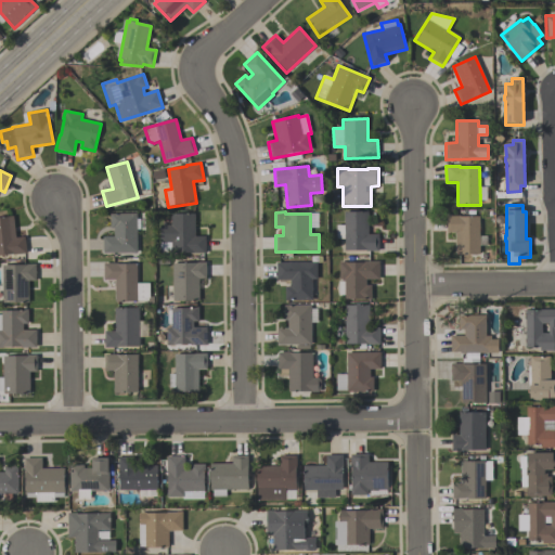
[(369,213),(369,234),(379,234),(379,252),(344,252),(344,240),(336,240),(336,226),(344,226),(344,211),(369,213)]
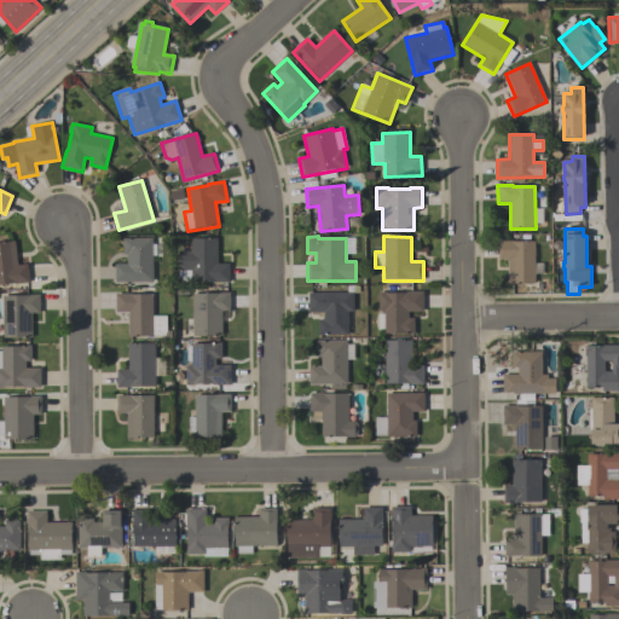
[(152,239),(152,283),(115,283),(115,265),(127,265),(127,255),(123,255),(122,239),(152,239)]
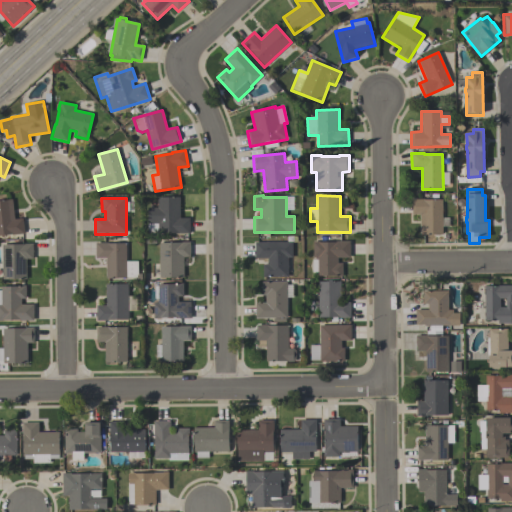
[(190,234),(148,234),(148,208),(157,208),(157,198),(180,198),(180,219),(190,219),(190,234)]
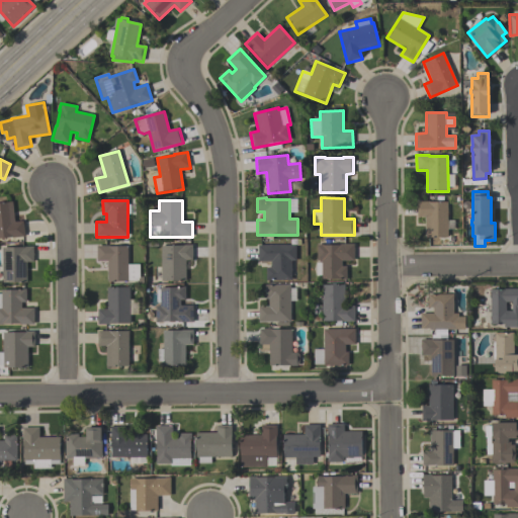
[(447,238),(426,238),(426,218),(418,218),(417,201),(429,201),(429,202),(447,202),(447,238)]
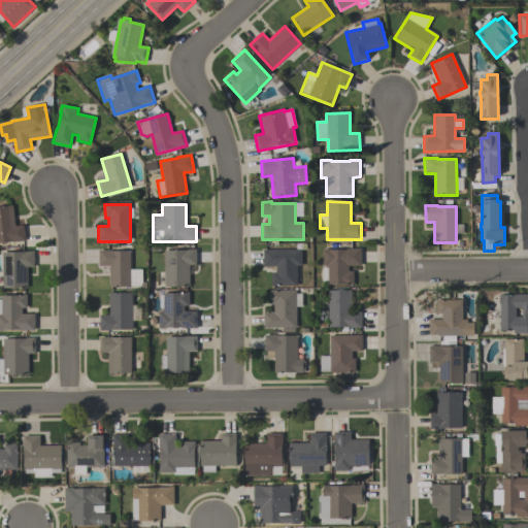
[(0,207),(12,206),(14,227),(23,226),(25,241),(0,243),(0,207)]
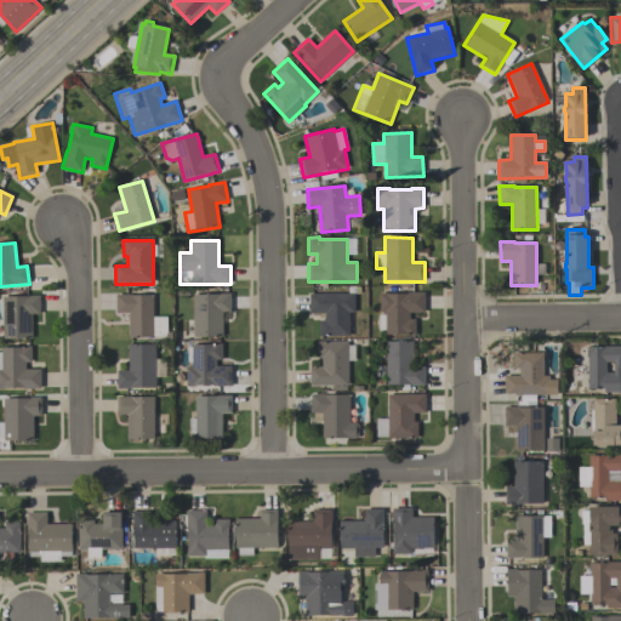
[(222,337),(193,337),(193,295),(221,295),(221,294),(231,294),(231,312),(222,312),(222,337)]
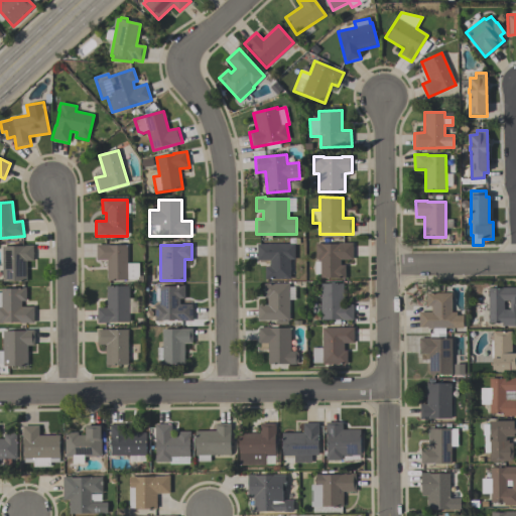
[(257,261),(257,245),(294,244),(294,260),(290,260),(290,280),(265,280),(265,267),(270,267),(270,261),(257,261)]
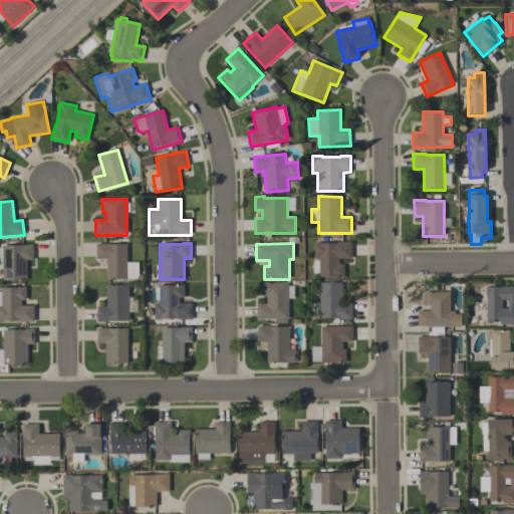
[(314,243),(320,243),(320,244),(337,244),(337,243),(351,243),(351,259),(339,259),(339,265),(344,265),(344,278),(336,278),(336,277),(319,277),(319,259),(314,259),(314,243)]
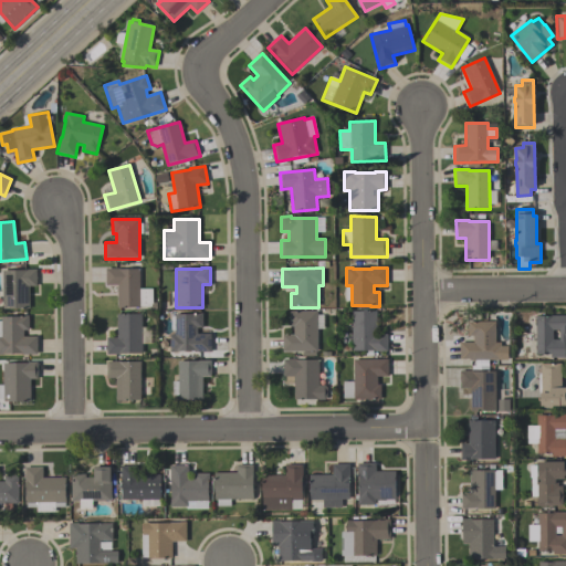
[(2,310),(2,271),(27,271),(27,270),(35,270),(35,287),(29,287),(29,310),(2,310)]
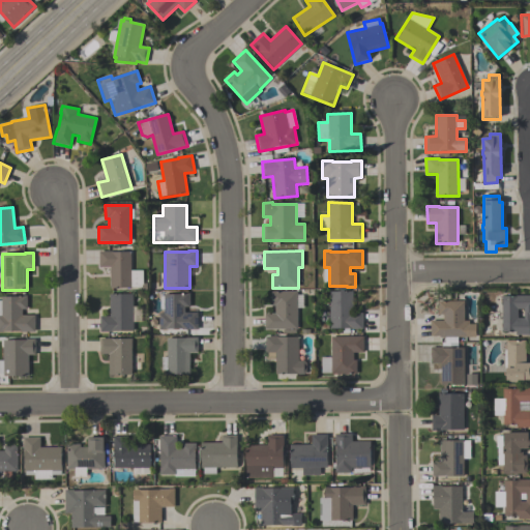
[(130,253),(130,271),(142,271),(142,288),(110,288),(110,268),(98,268),(98,253),(130,253)]
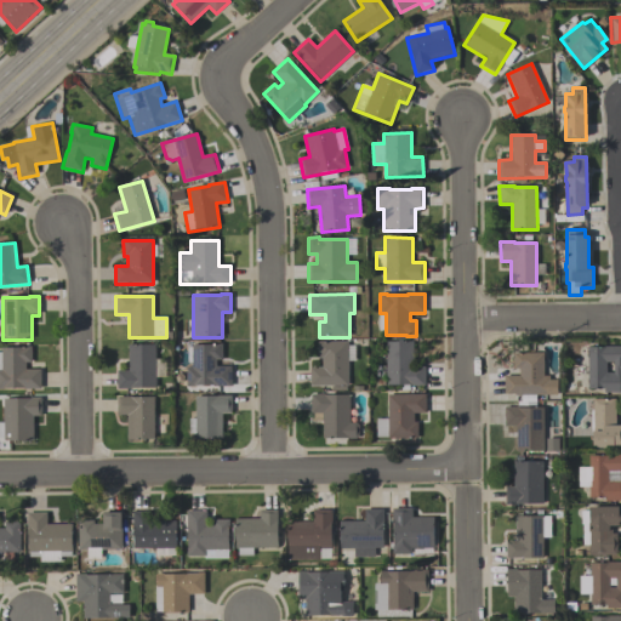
[(322,368),(322,359),(318,359),(318,342),(347,341),(348,385),(311,385),(311,368),(322,368)]
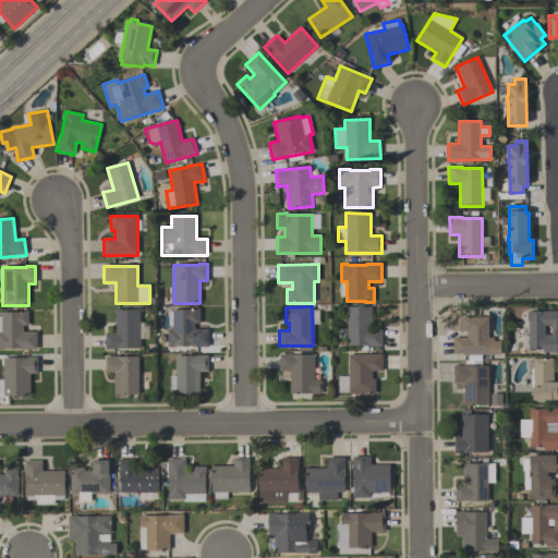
[(347,344),(347,307),(371,307),(371,329),(381,329),(381,346),(370,346),(370,344),(347,344)]
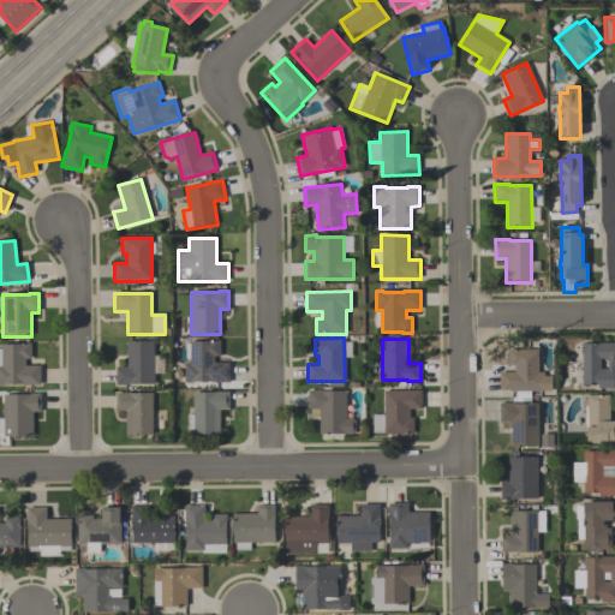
[(184,382),(184,364),(190,364),(190,341),(221,341),(221,357),(215,357),(215,363),(230,363),(230,382),(213,382),(213,381),(192,381),(192,382),(184,382)]
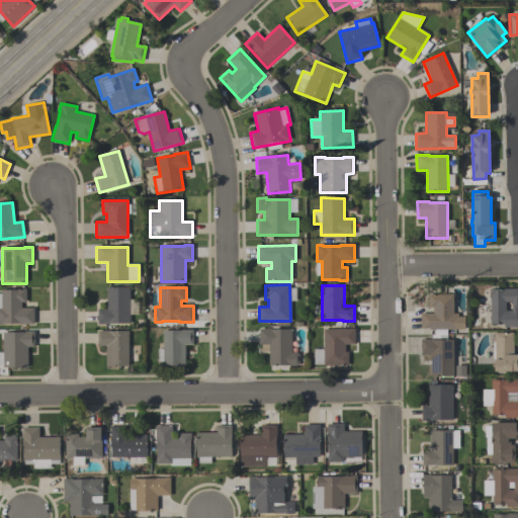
[(130,323),(108,323),(108,324),(97,324),(97,310),(107,310),(107,288),(130,288),(130,323)]
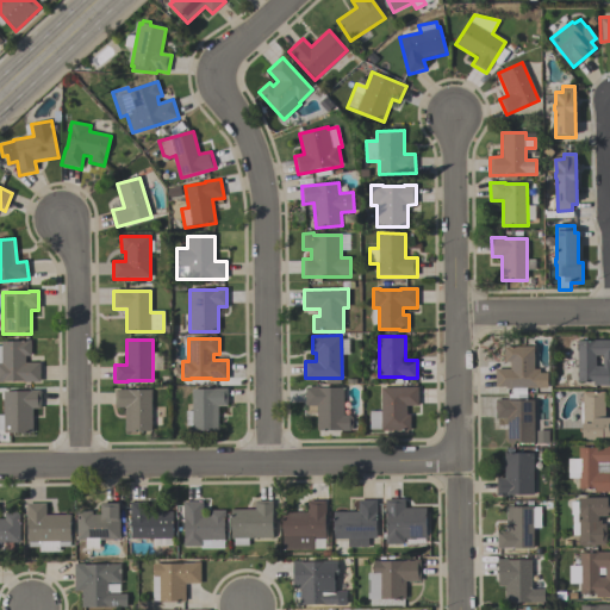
[(578,342),(609,341),(609,385),(593,385),(593,381),(578,381),(578,342)]
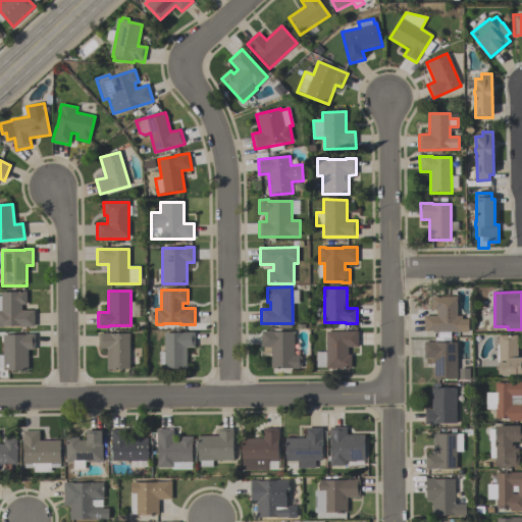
[(0,297),(1,297),(1,293),(27,293),(27,305),(21,305),(21,311),(34,311),(34,326),(0,326),(0,297)]
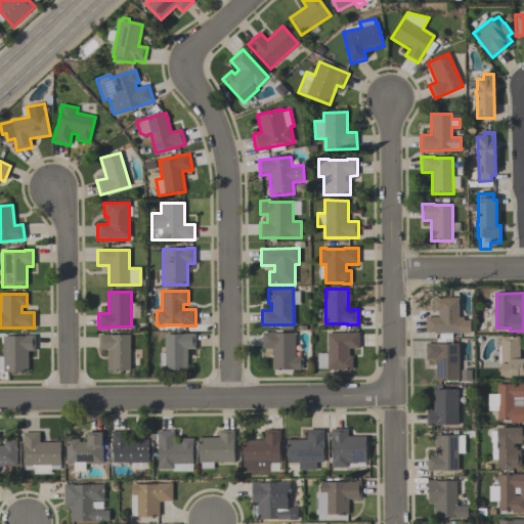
[(425,333),(425,317),(439,317),(439,311),(433,311),(433,298),(459,298),(459,318),(464,318),(464,319),(470,319),(470,333),(425,333)]
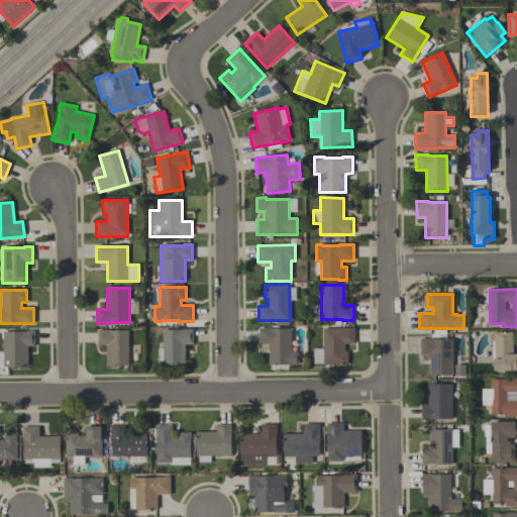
[(296,365),(269,365),(268,343),(259,343),(259,327),(290,327),(291,351),(296,351),(298,353),(298,363),(296,365)]
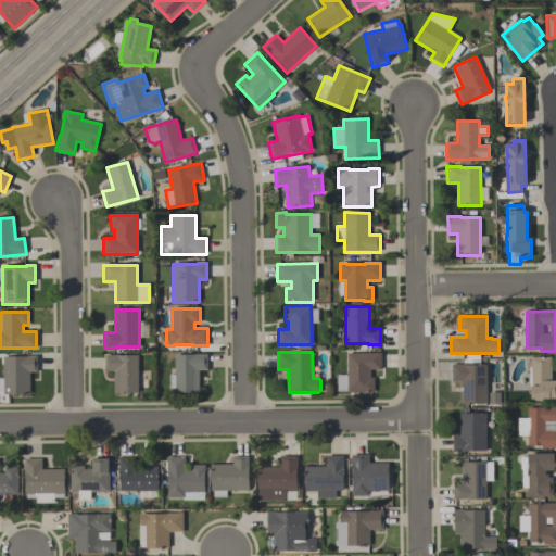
[(174,353),(206,353),(206,369),(198,369),(198,392),(174,392),(174,388),(168,388),(168,374),(174,374),(174,353)]
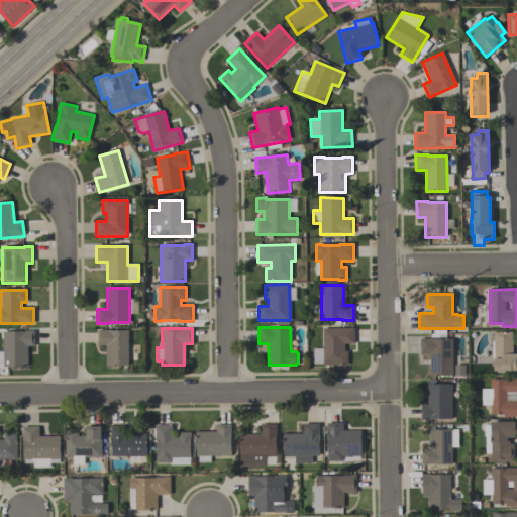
[(322,328),(353,328),(353,343),(344,343),(344,351),(347,351),(347,365),(322,365),(322,364),(313,364),(313,348),(322,347),(322,328)]
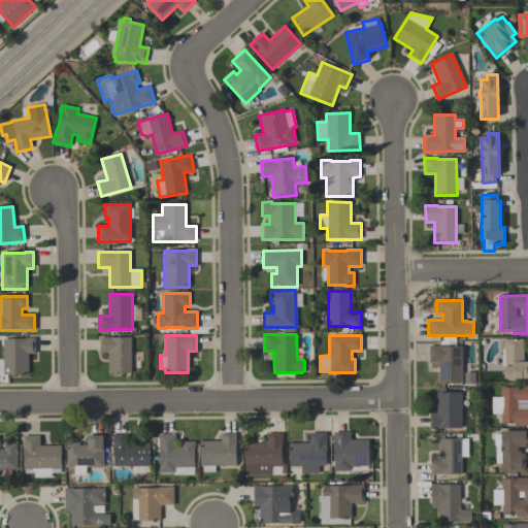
[(0,373),(0,358),(2,358),(2,337),(25,337),(25,336),(34,336),(34,353),(27,353),(27,373),(0,373)]
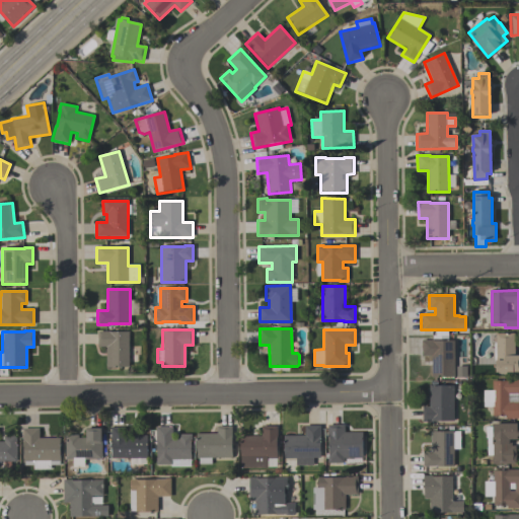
[(105,367),(105,346),(97,346),(97,330),(128,330),(128,367),(105,367)]
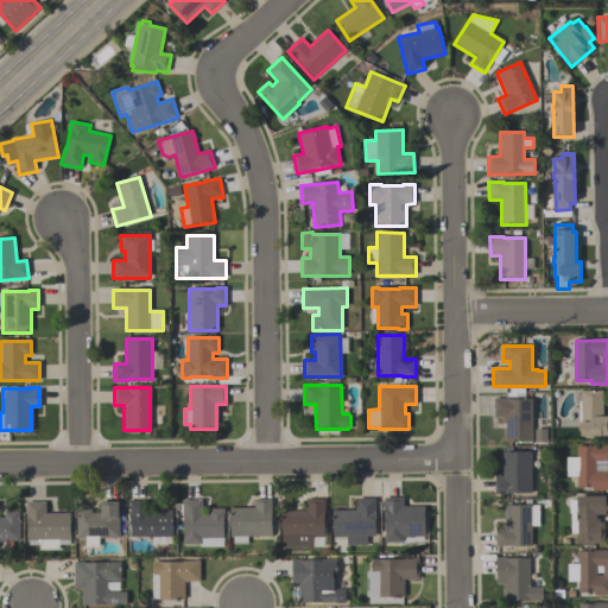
[(580,390),(602,390),(602,415),(607,415),(607,435),(580,435),(580,423),(578,423),(578,400),(580,400),(580,390)]
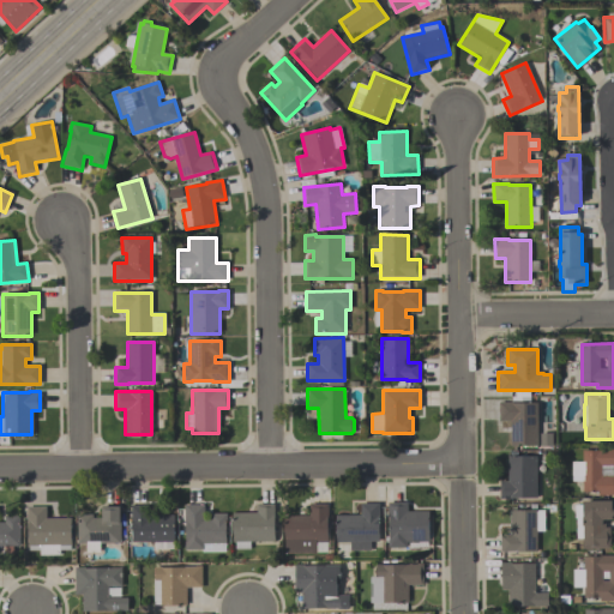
[(511,445),(510,421),(499,421),(498,402),(536,401),(536,445),(511,445)]
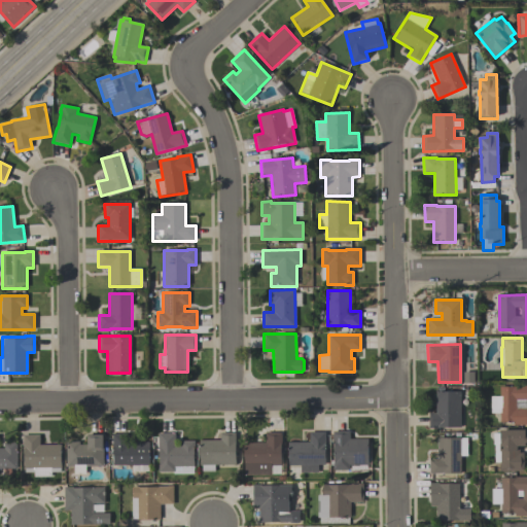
[(490,413),(490,395),(499,395),(499,385),(526,385),(526,398),(526,408),(526,424),(514,424),(514,421),(499,421),(499,413),(490,413)]
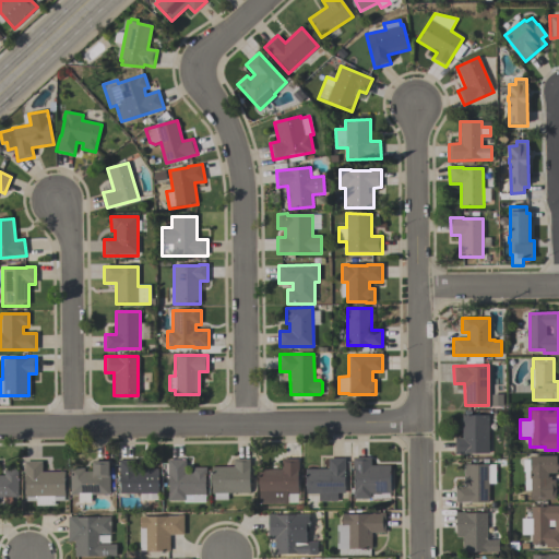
[(488,415),(488,453),(453,453),(453,437),(462,437),(462,415),(488,415)]
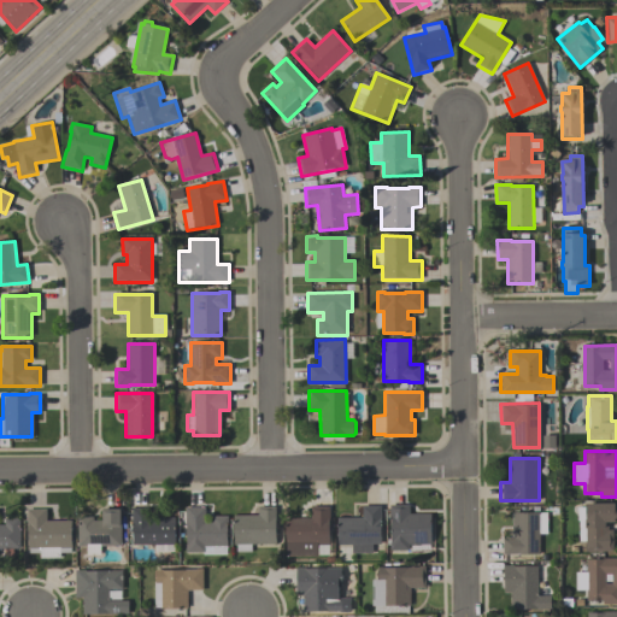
[(585,551),(585,540),(579,540),(577,519),(577,521),(576,507),(585,506),(585,503),(613,501),(613,503),(616,503),(616,521),(607,521),(607,529),(612,529),(613,551),(585,551)]
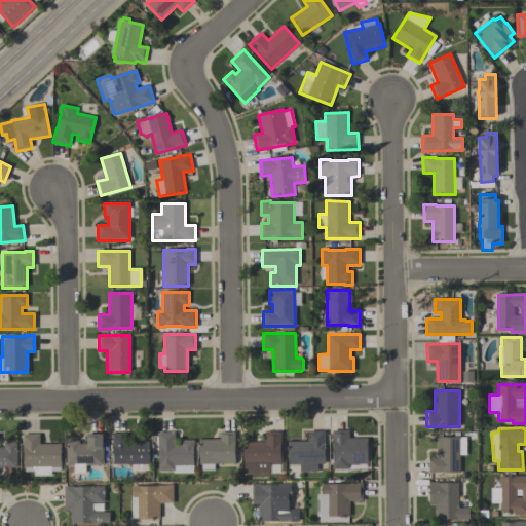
[(348,429),(348,438),(367,438),(367,463),(348,463),(348,468),(331,468),(331,460),(333,460),(332,440),(331,440),(331,429),(348,429)]
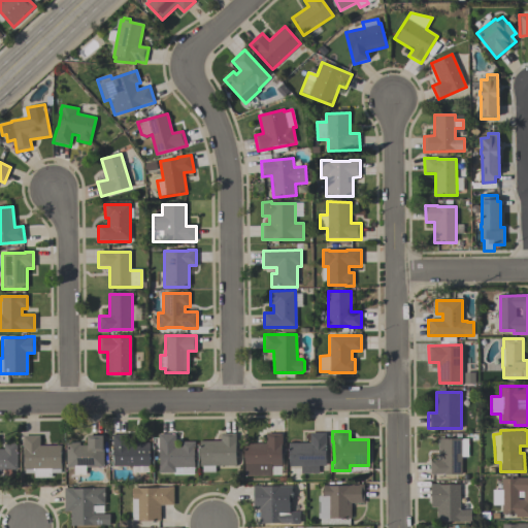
[(202,471),(201,466),(199,466),(199,440),(220,440),(220,432),(234,432),(235,465),(215,465),(216,471),(202,471)]
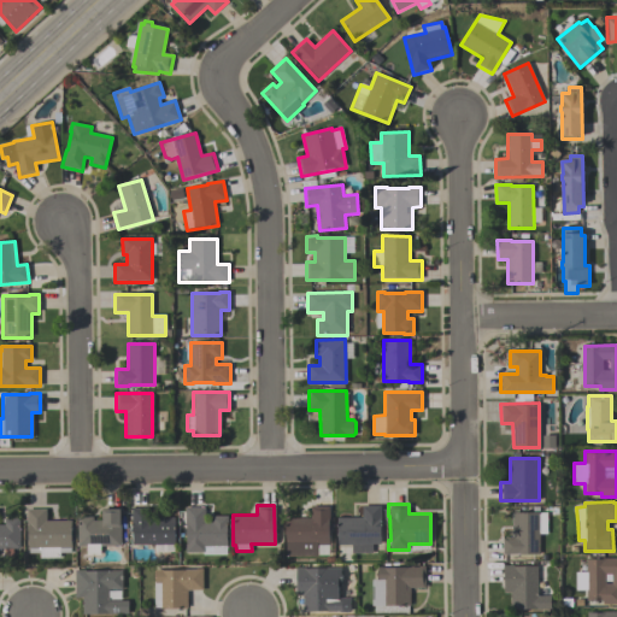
[(328,554),(286,554),(286,517),(310,517),(310,505),(328,505),(328,554)]
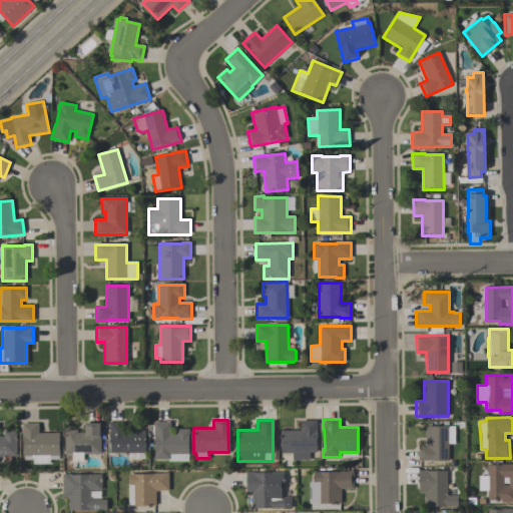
[(316,420),(316,452),(309,452),(309,459),(292,459),(292,452),(281,452),(281,430),(301,430),(301,420),(316,420)]
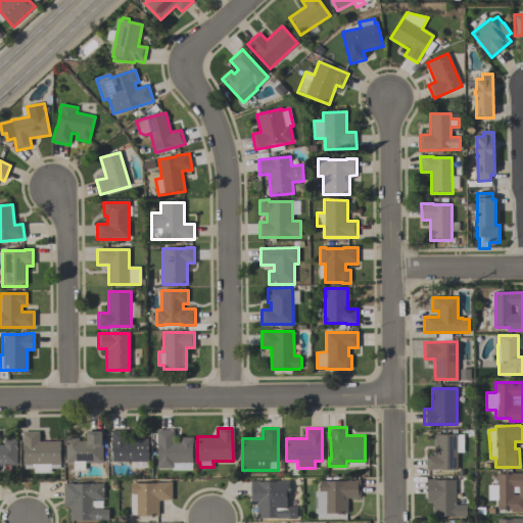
[(192,463),(173,463),(173,468),(157,468),(156,429),(173,429),(173,441),(179,441),(179,437),(192,436),(192,463)]
